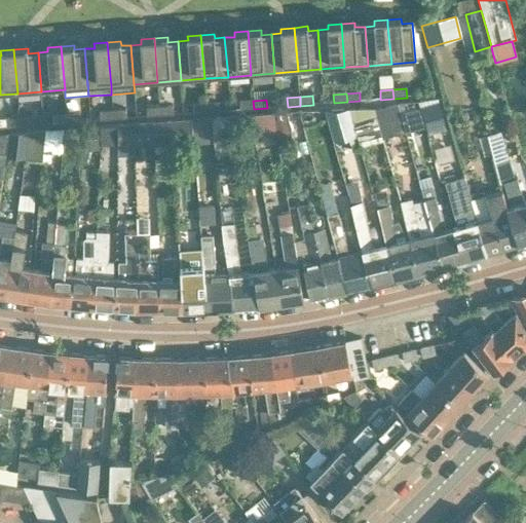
[(240,110),(254,109),(253,101),(239,102),(240,110)]
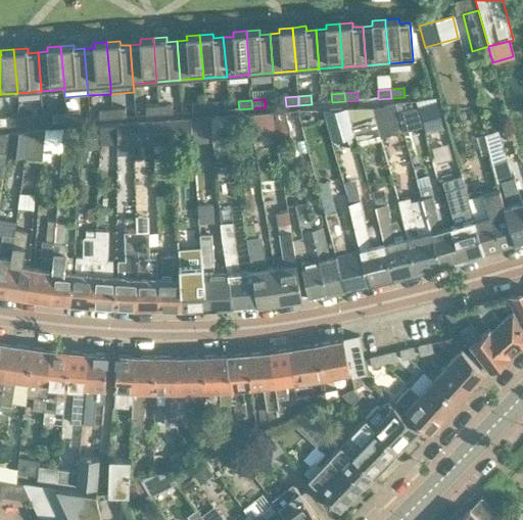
[(205,112),(219,111),(218,102),(205,103),(205,112)]
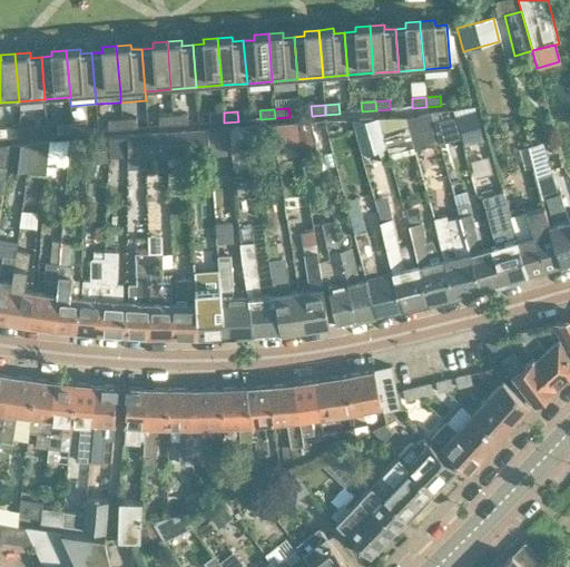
[(431,115),(430,115),(438,142),(460,135),(455,119),(453,111),(431,115)]
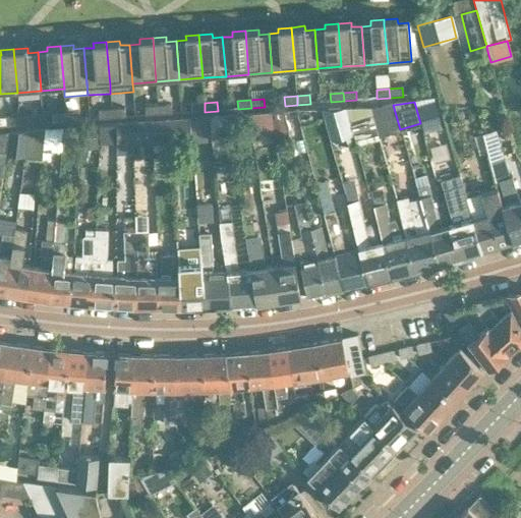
[(191,104),(192,113),(205,112),(205,103),(191,104)]
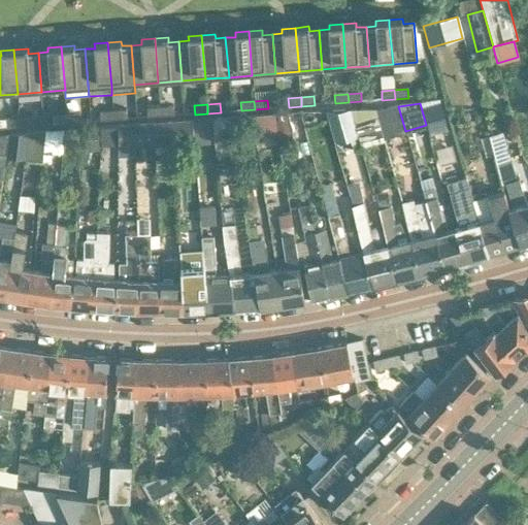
[(440,105),(422,110),(426,125),(430,138),(449,133),(440,105)]
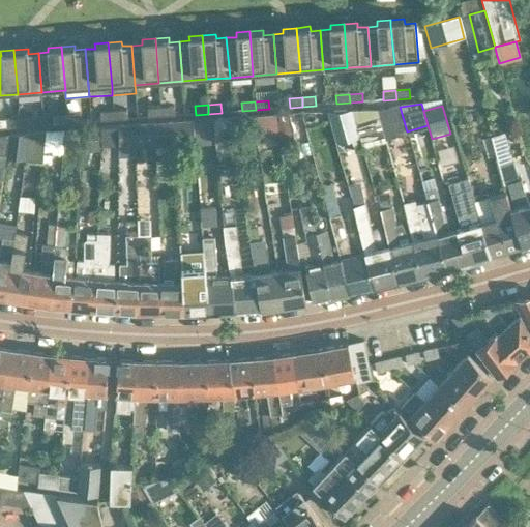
[(377,111),(376,111),(385,144),(409,137),(407,132),(400,107),(377,113),(377,111)]
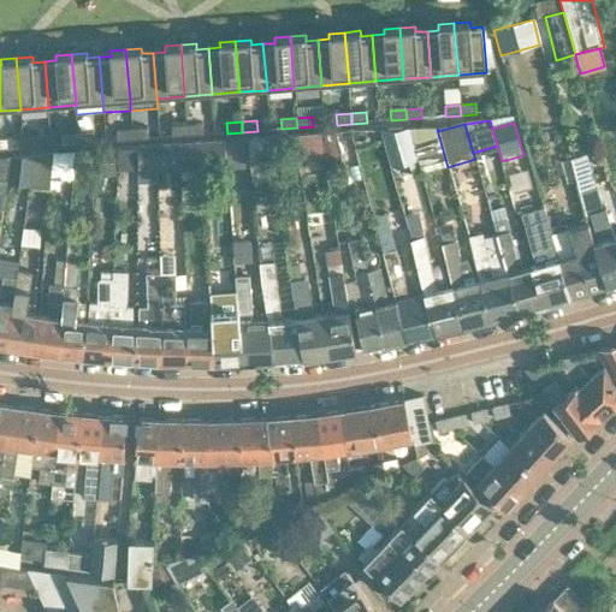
[(188,137),(203,136),(202,125),(187,126),(188,137)]
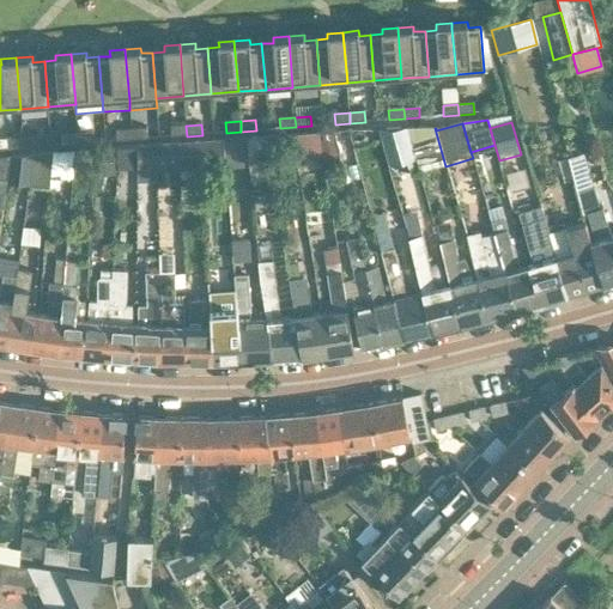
[(170,127),(171,138),(187,136),(186,126),(170,127)]
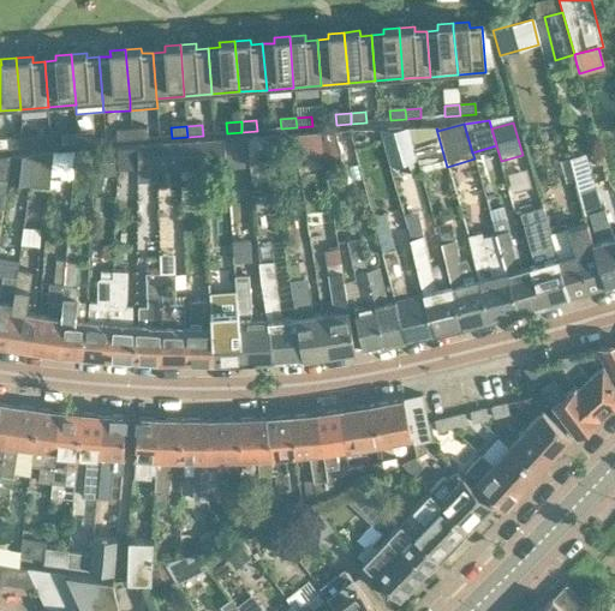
[(132,141),(148,139),(147,129),(132,130),(132,141)]
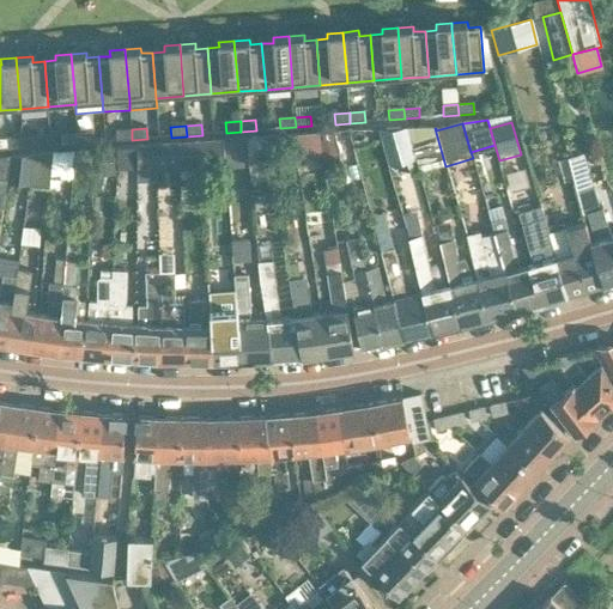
[(445,166),(435,128),(406,129),(419,175),(445,166)]
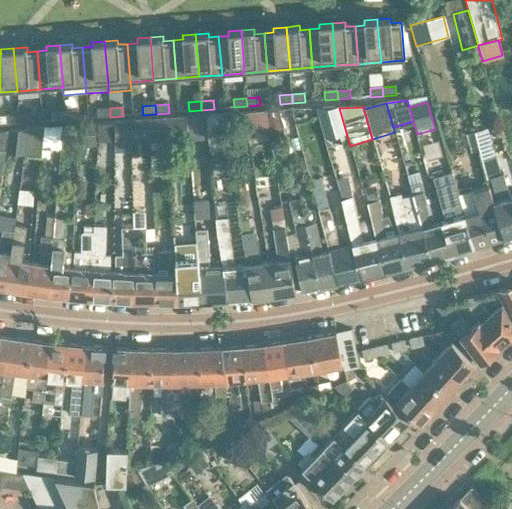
[(97,109),(98,118),(110,117),(110,108),(97,109)]
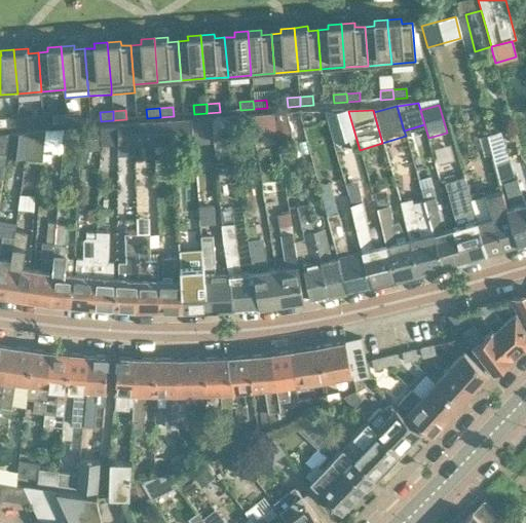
[(357,150),(360,150),(348,111),(325,112),(334,143),(353,138),(357,150)]
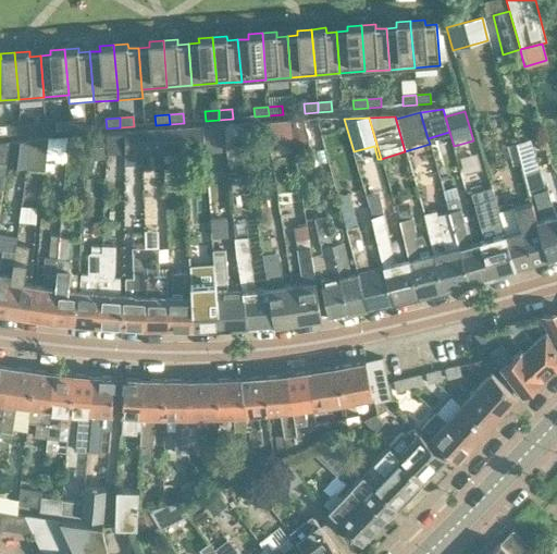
[(71,132),(85,131),(84,121),(70,122),(71,132)]
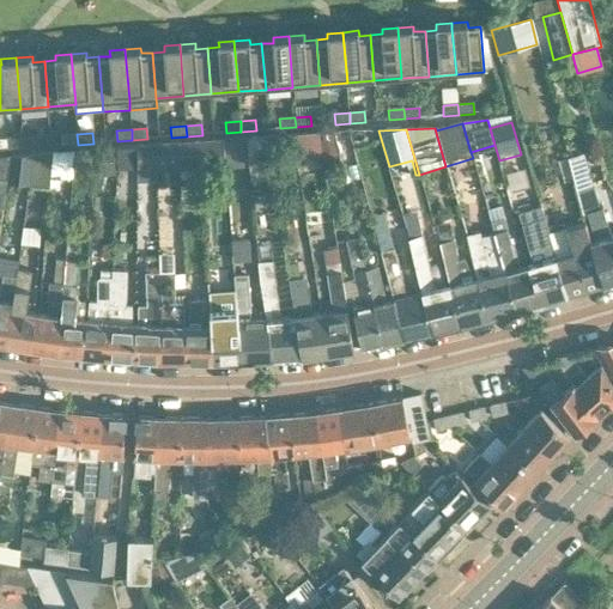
[(61,135),(62,146),(78,145),(77,134),(61,135)]
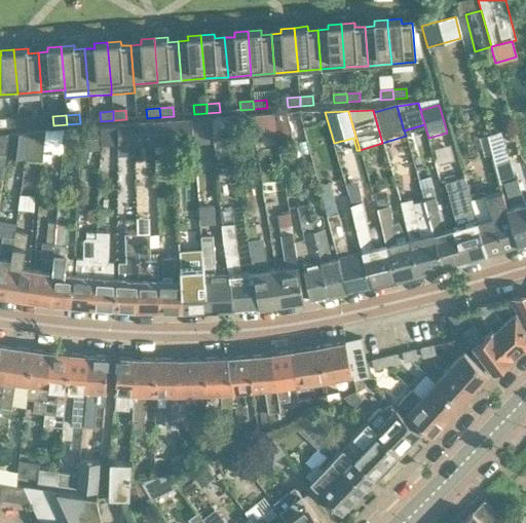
[(280,121),(273,122),(273,124),(276,141),(290,139),(287,120),(286,115),(279,115),(280,121)]
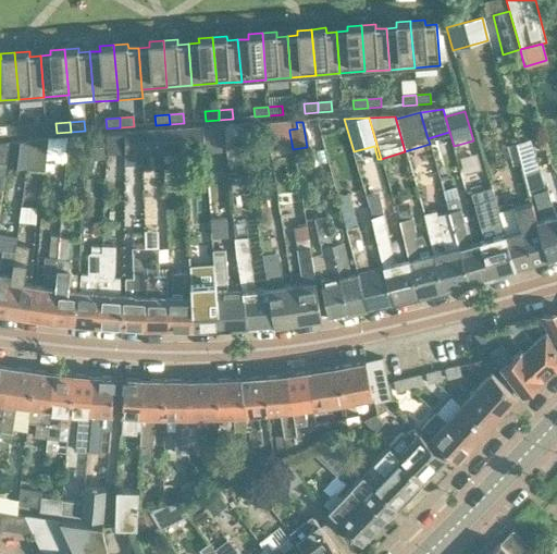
[(289,130),(288,123),(267,125),(268,146),(291,144),(289,132),(289,130)]
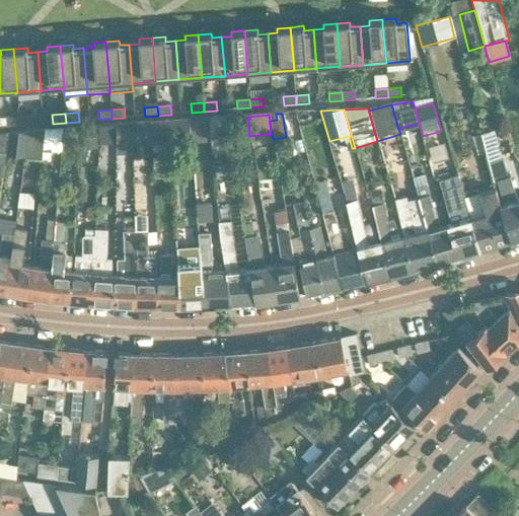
[(20,126),(32,125),(32,117),(19,118),(20,126)]
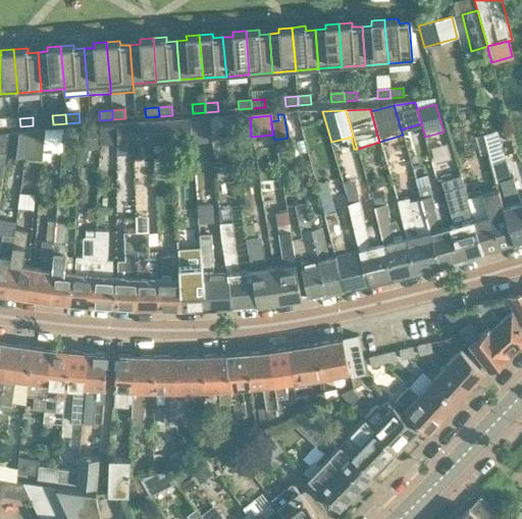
[(6,119),(7,127),(20,126),(19,118),(6,119)]
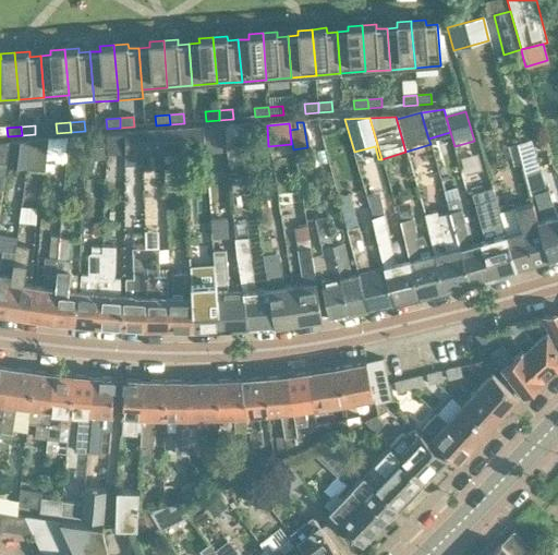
[(225,128),(227,153),(245,151),(241,127),(225,128)]
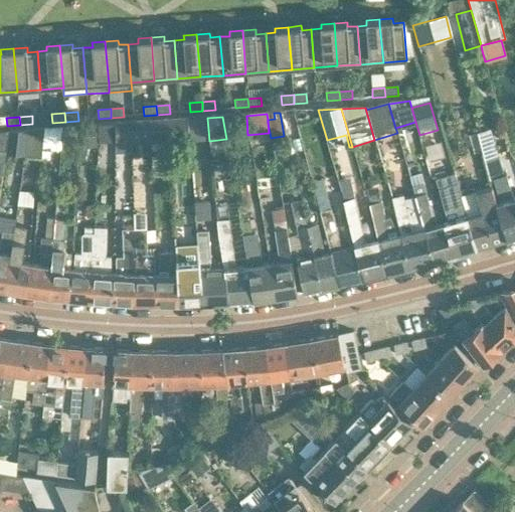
[(189,142),(209,141),(207,118),(187,120),(189,142)]
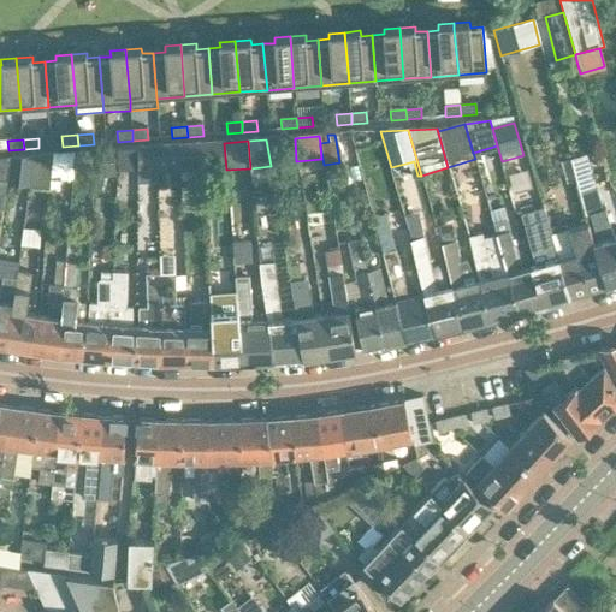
[(224,143),(199,144),(201,171),(226,170),(224,143)]
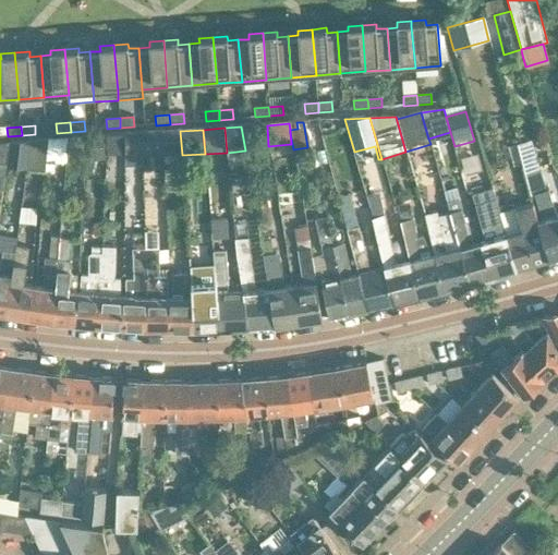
[(180,131),(160,132),(161,157),(162,157),(164,165),(172,164),(176,160),(176,156),(182,155),(180,131)]
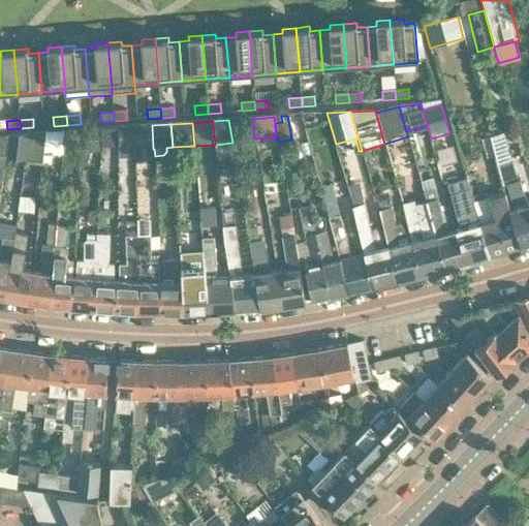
[(153,149),(152,125),(136,126),(136,150),(153,149)]
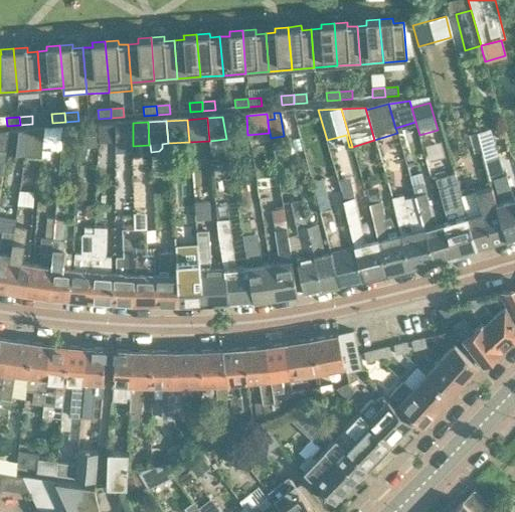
[(133,123),(114,124),(114,142),(114,155),(133,153),(133,146),(133,123)]
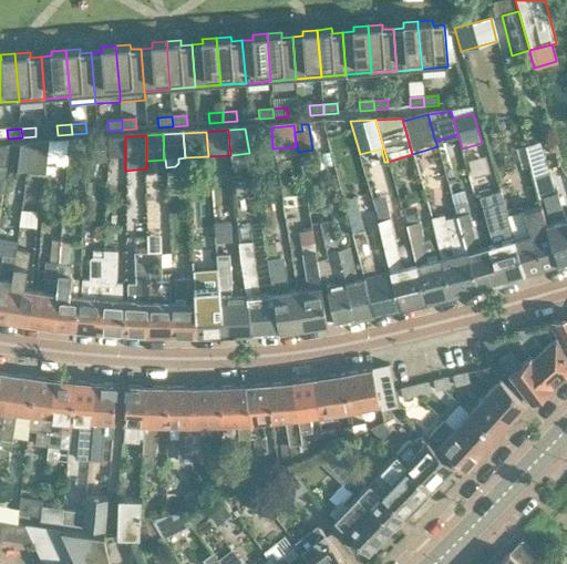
[(125,136),(109,139),(109,159),(125,156),(125,136)]
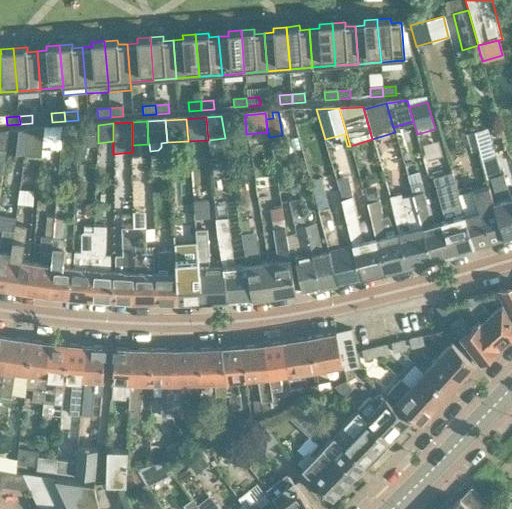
[(98,125),(80,126),(80,144),(98,143),(98,125)]
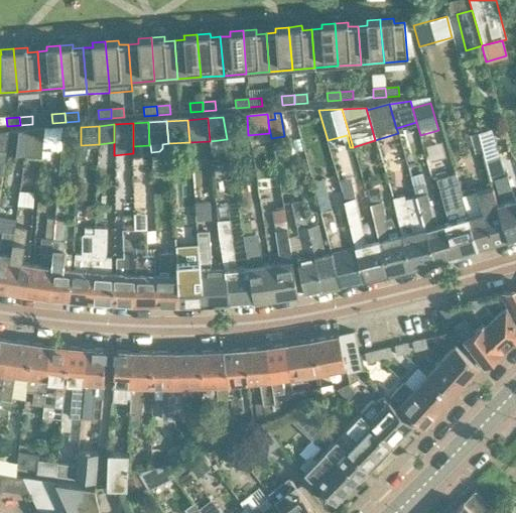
[(59,156),(61,128),(44,130),(42,155),(59,156)]
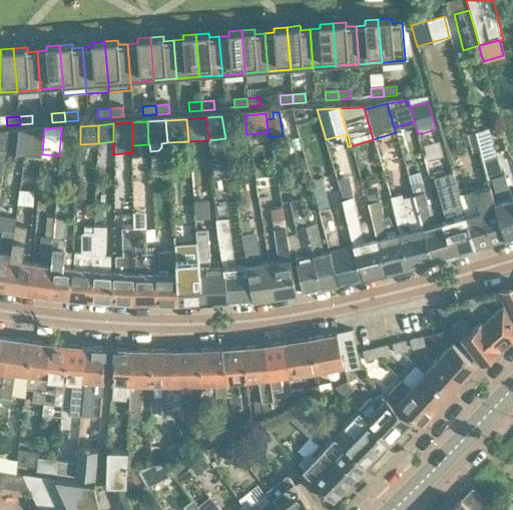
[(44,129),(28,130),(24,159),(41,161),(42,154),(44,129)]
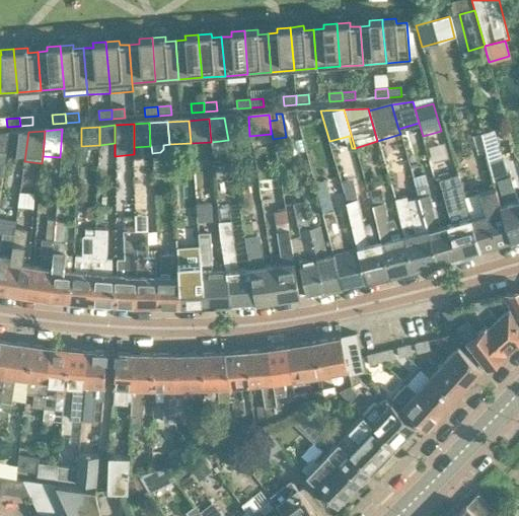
[(295,131),(287,133),(295,166),(303,164),(295,131)]
